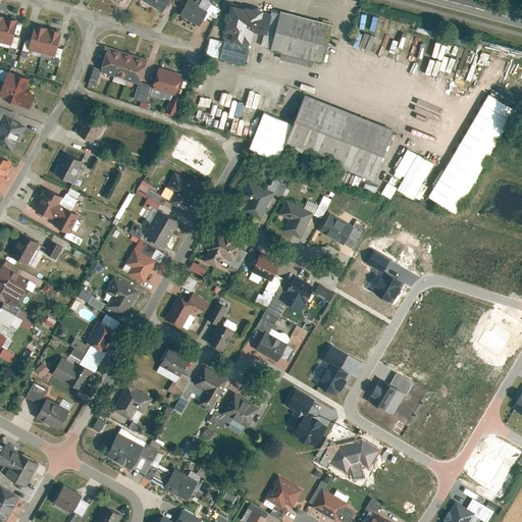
[(168,0),(145,0),(163,10),(168,0)]
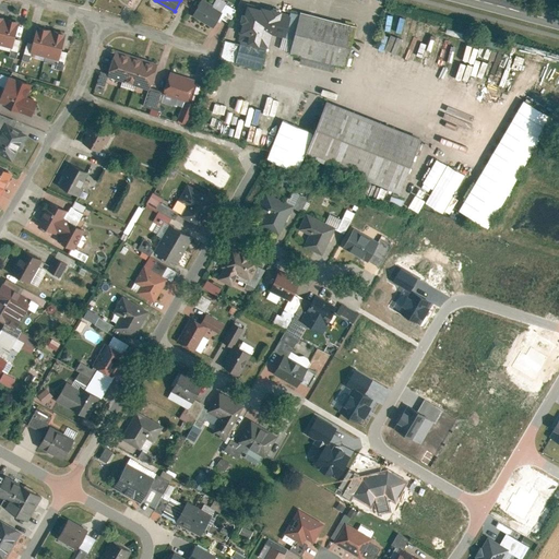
[(223,10),(205,0),(201,0),(193,15),(214,26),(223,10)]
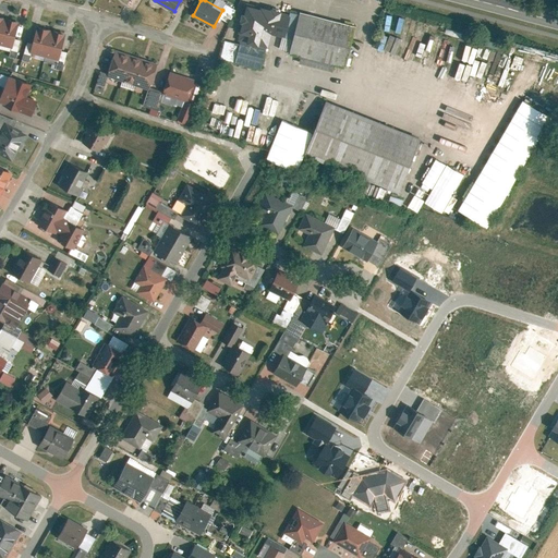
[(259,9),(246,5),(240,32),(242,33),(240,39),(268,47),(271,32),(286,35),(290,17),(282,15),(283,11),(261,4),(259,9)]
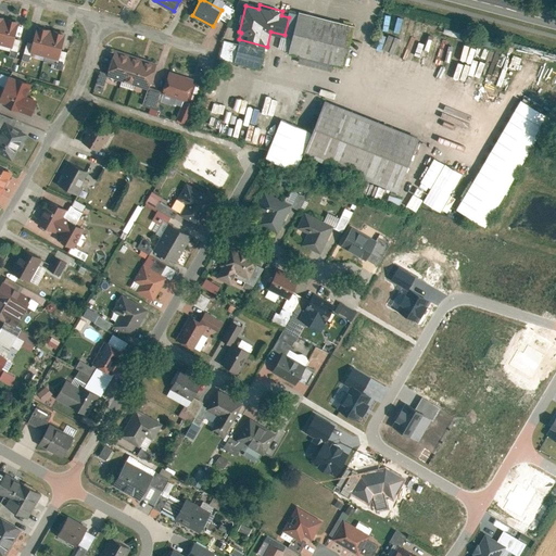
[(285,35),(293,37),(301,11),(291,8),(289,17),(285,35)]
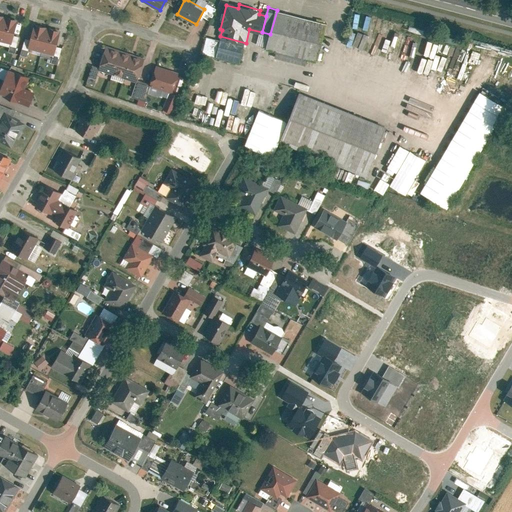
[(326,23),(277,10),(270,34),(266,49),(315,62),(326,23)]
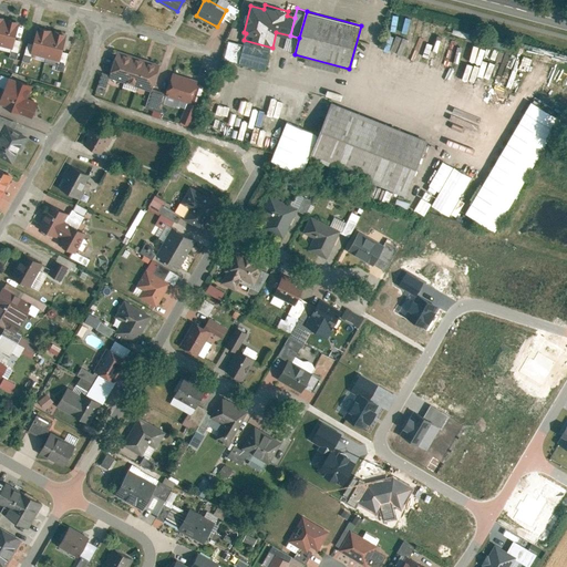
[(399,12),(395,29),(408,31),(411,16),(399,12)]
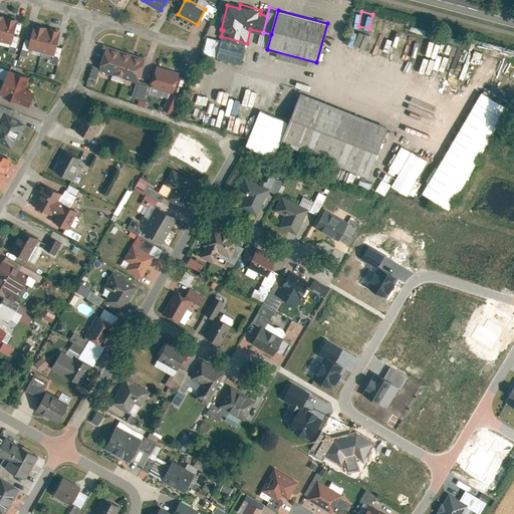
[(17,19),(4,16),(0,31),(0,40),(11,43),(17,19)]
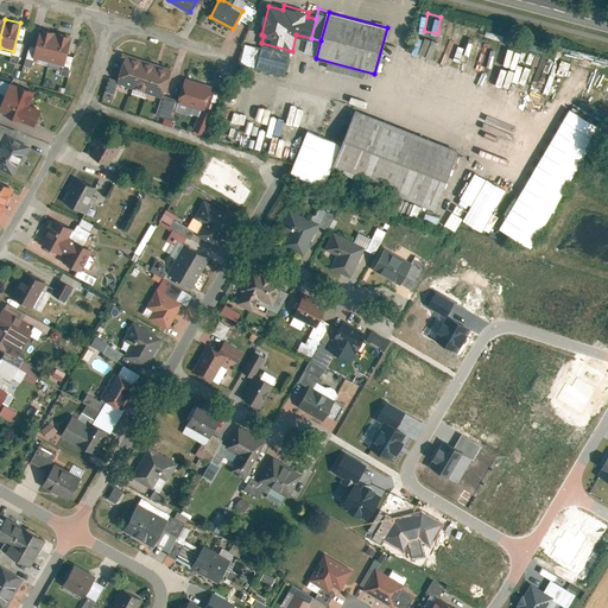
[(44,29),(36,57),(50,61),(58,33),(44,29)]
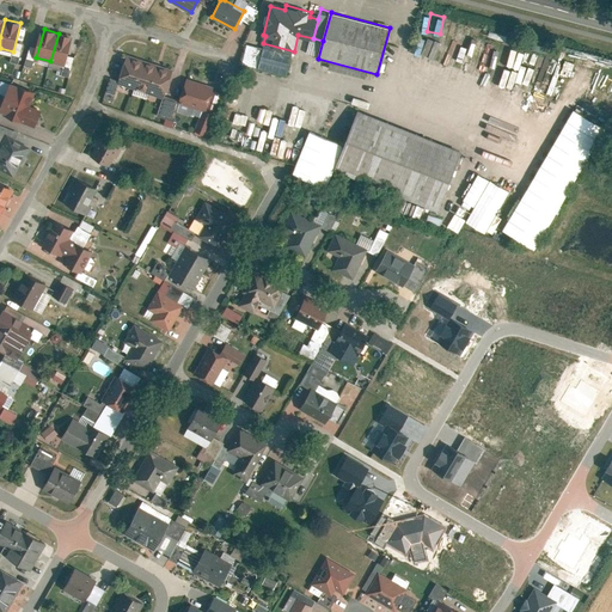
[(59,34),(50,61),(63,66),(72,37),(59,34)]
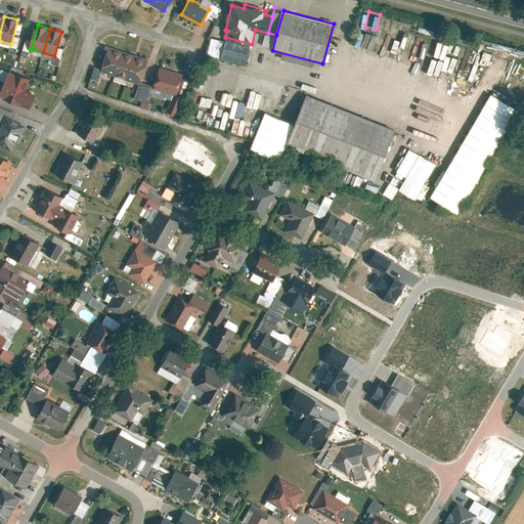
[(356,45),(362,47),(365,32),(359,31),(356,45)]
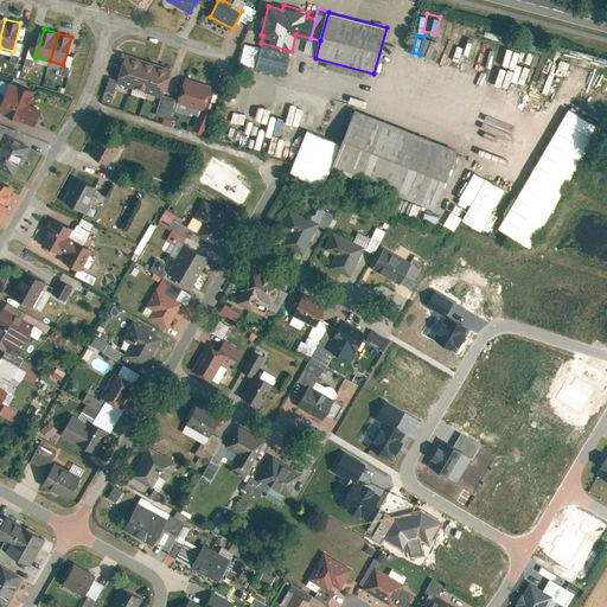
[(260,46),(246,43),(241,63),(254,66),(260,46)]
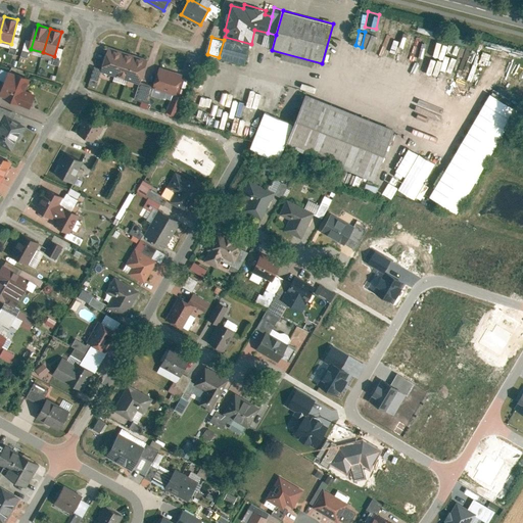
[(248,47),(226,41),(222,58),(244,64),(248,47)]
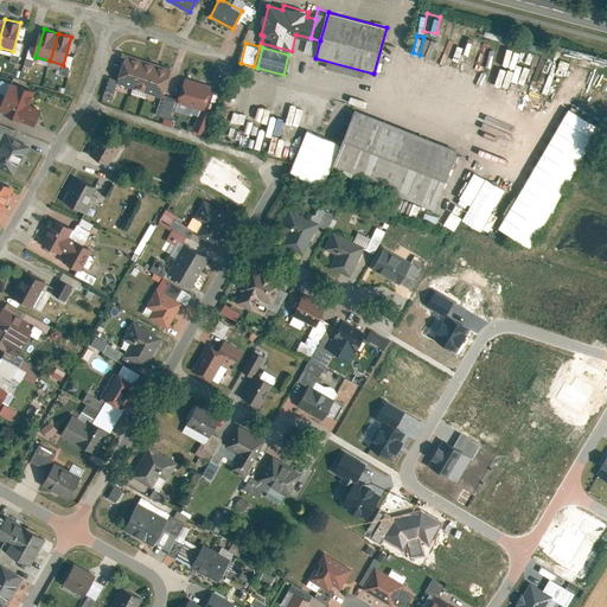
[(540,55),(534,78),(538,81),(545,56),(540,55)]
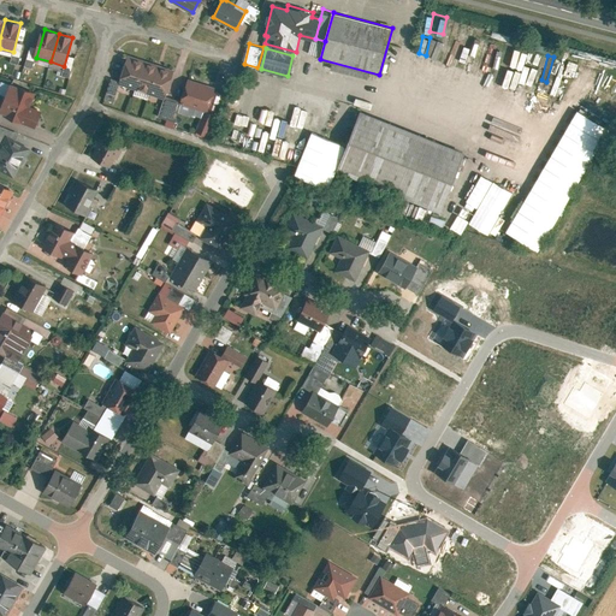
[(173,70),(130,57),(122,80),(122,83),(165,96),(173,70)]
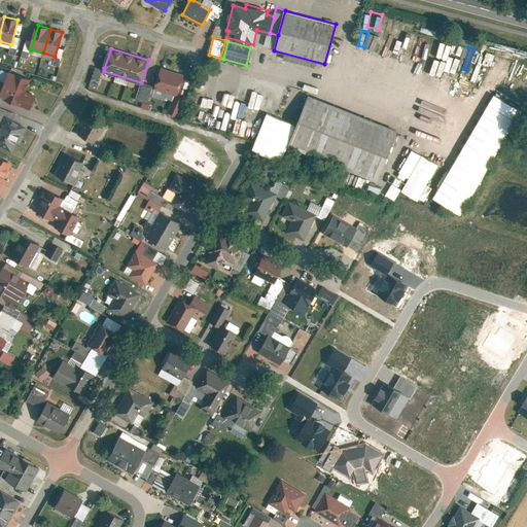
[(435,70),(440,55),(428,51),(424,67),(435,70)]
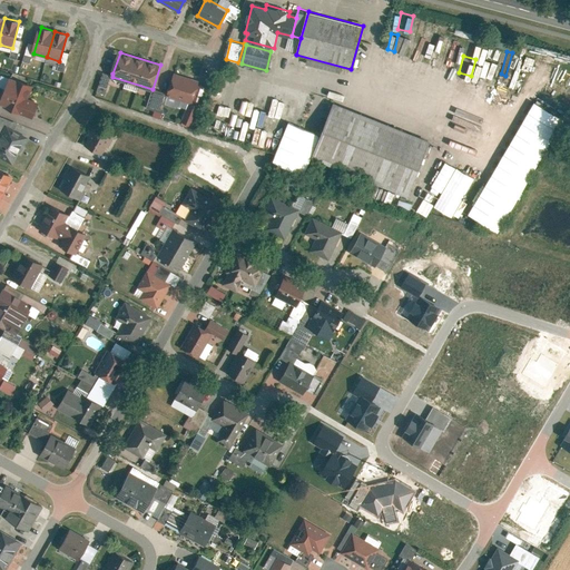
[(484,58),(475,78),(483,81),(492,61),(484,58)]
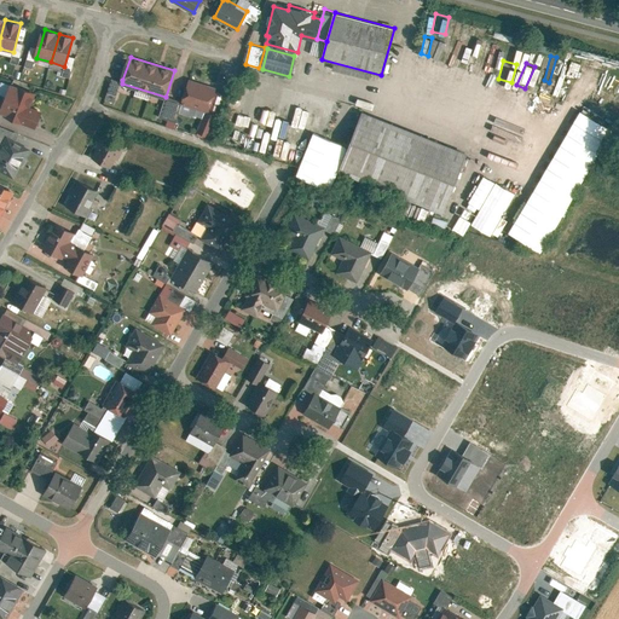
[(113,77),(106,98),(116,100),(122,84),(122,80),(113,77)]
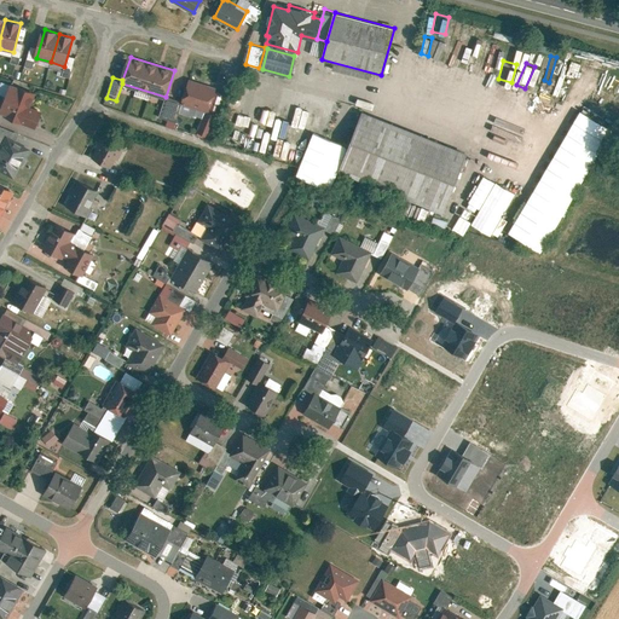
[(217,87),(190,80),(184,103),(210,111),(217,87)]
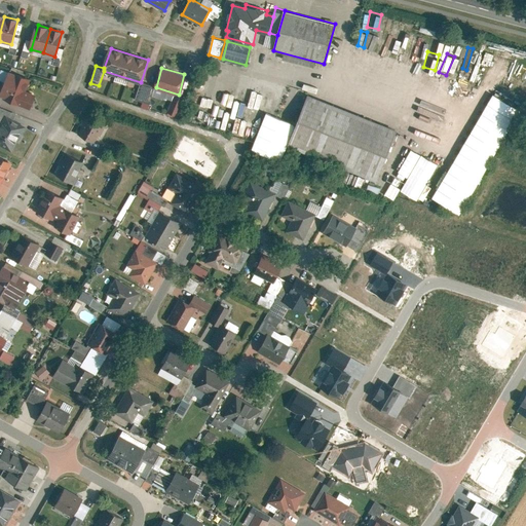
[(1,94),(33,108),(38,96),(26,89),(31,79),(12,71),(1,94)]
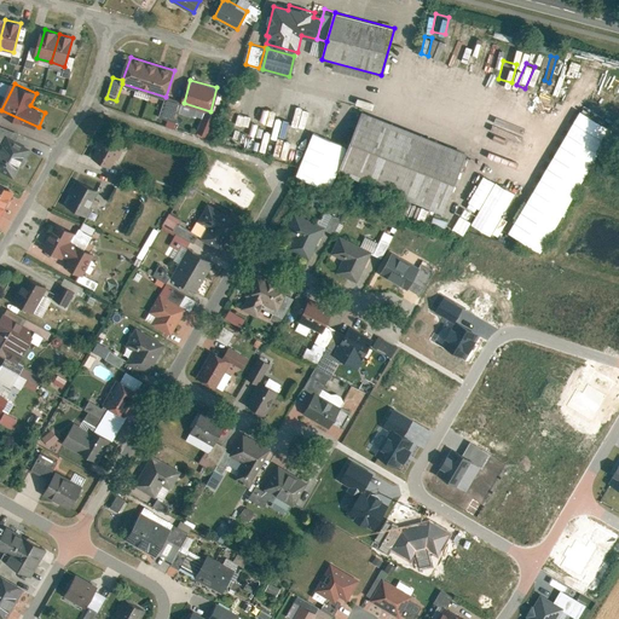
[(466,151),(365,111),(341,172),(440,212),(466,151)]
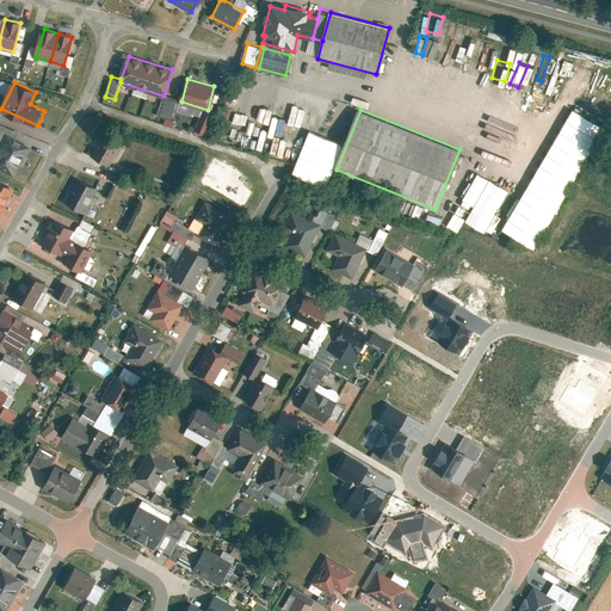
[(608,129),(574,110),(503,227),(536,247),(608,129)]
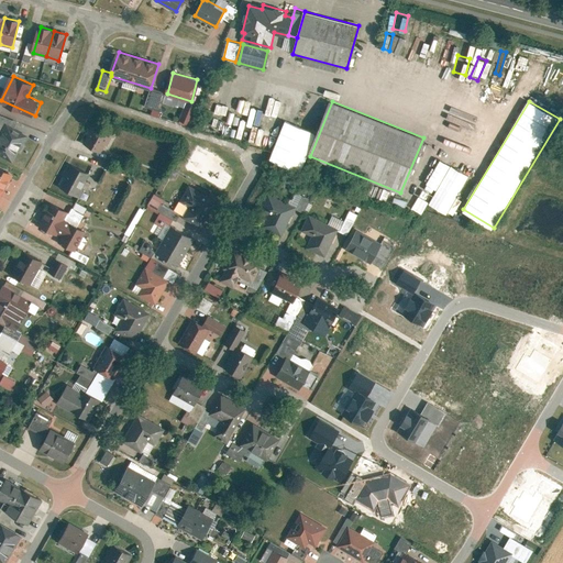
[(197,107),(188,102),(180,119),(190,123),(197,107)]
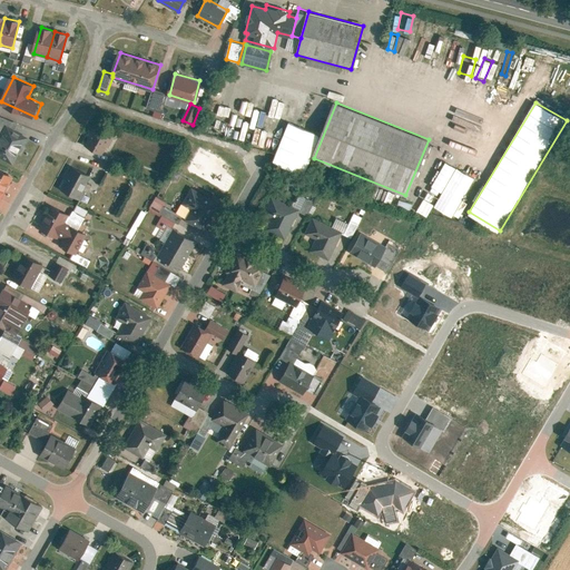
[(116,131),(98,123),(87,145),(105,153),(116,131)]
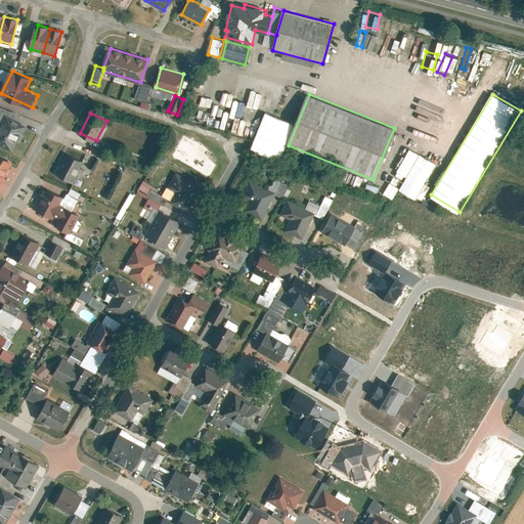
[(266,113),(251,149),(279,161),(294,124),(266,113)]
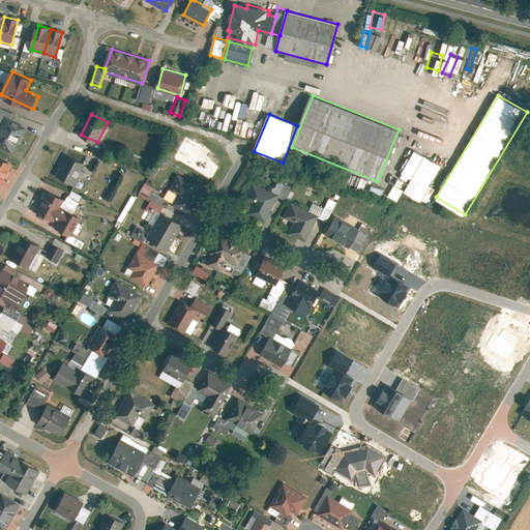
[(0,119),(0,144),(11,151),(24,126),(2,115),(0,119)]
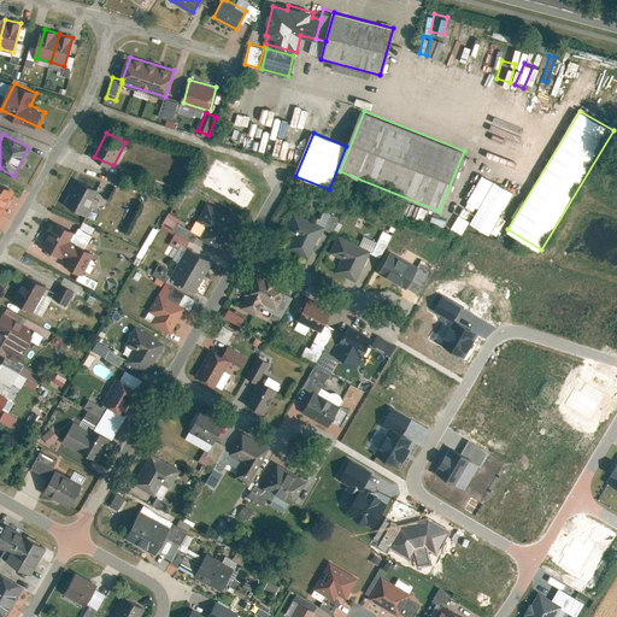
[(119,169),(115,183),(130,189),(135,175),(119,169)]
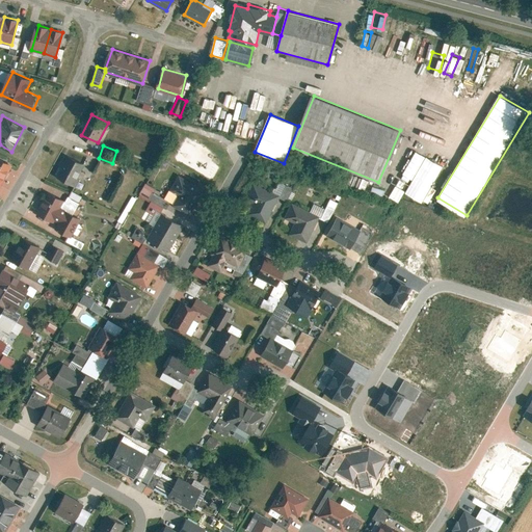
[(85,163),(69,155),(58,175),(74,184),(85,163)]
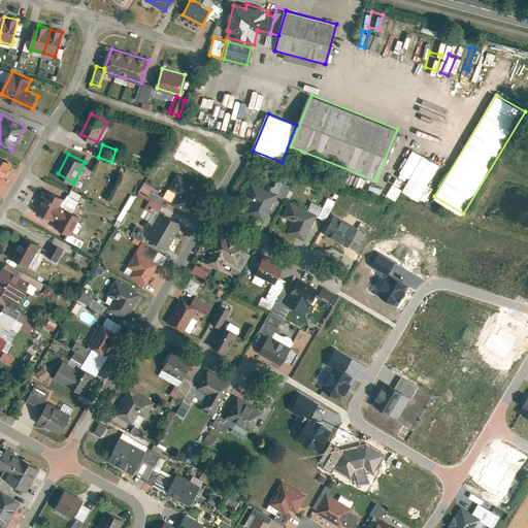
[(440,165),(424,155),(420,162),(402,191),(419,200),(440,165)]
